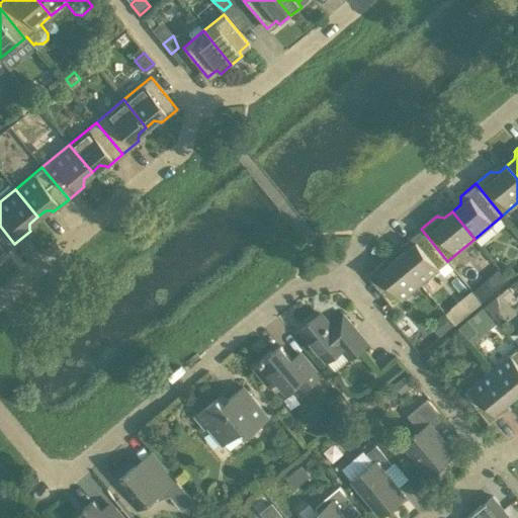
[(0,226),(0,255),(14,244),(0,226)]
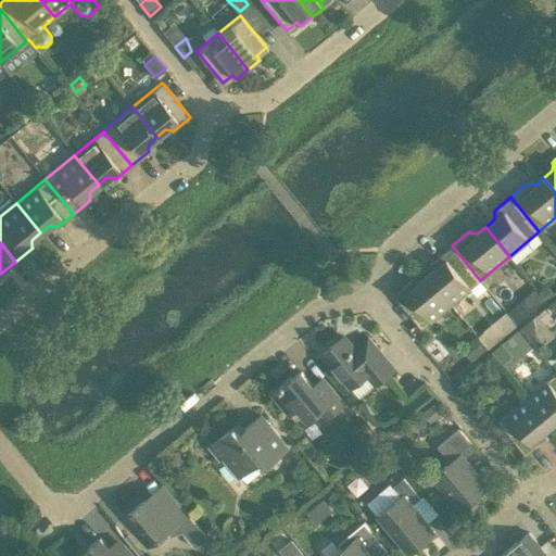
[(436,267),(427,275),(452,304),(480,280),(452,245),(436,260),(437,261),(436,267)]
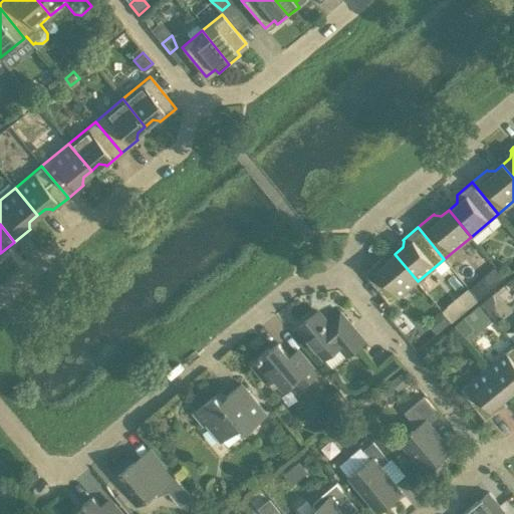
[(391,303),(418,281),(395,254),(387,260),(380,260),(379,259),(363,272),(391,303)]
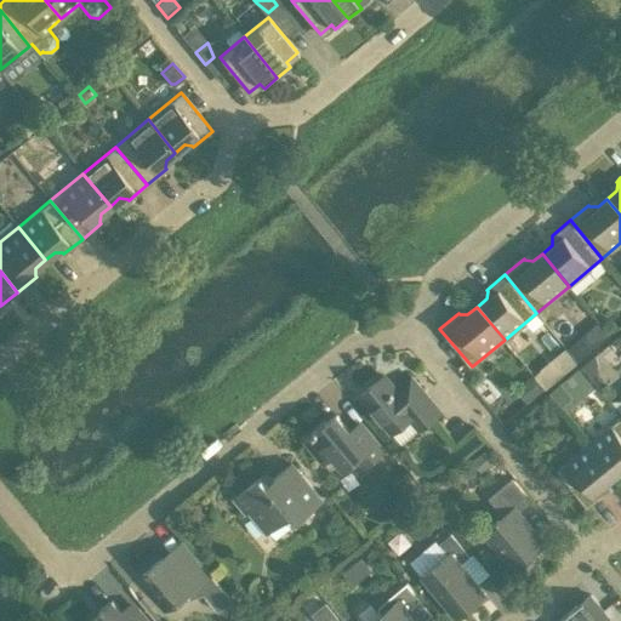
[(569,352),(577,363),(610,335),(600,325),(569,352)]
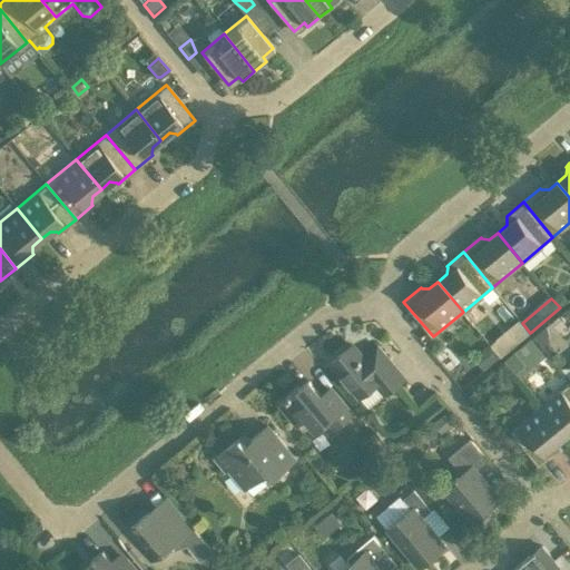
[(530,333),(522,323),(519,320),(488,344),(498,357),(530,333)]
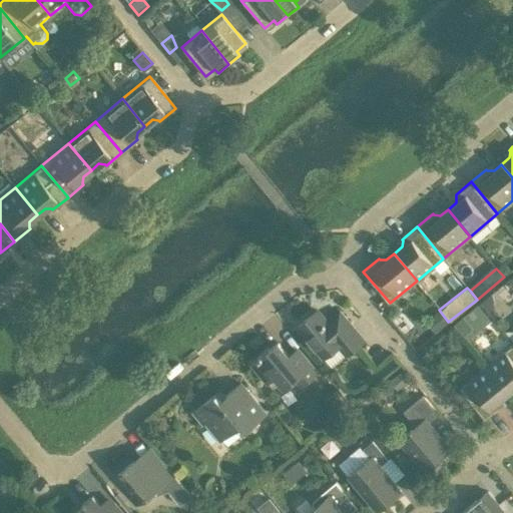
[(473,304),(456,319),(468,333),(485,317),(473,304)]
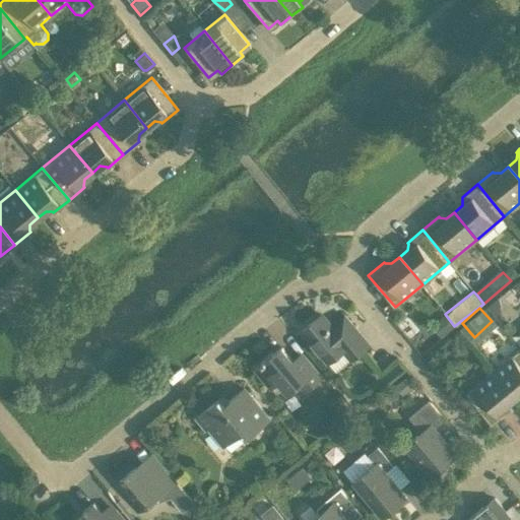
[(350,360),(369,343),(344,314),(331,325),(321,313),(302,329),(328,362),(342,349),(350,360)]
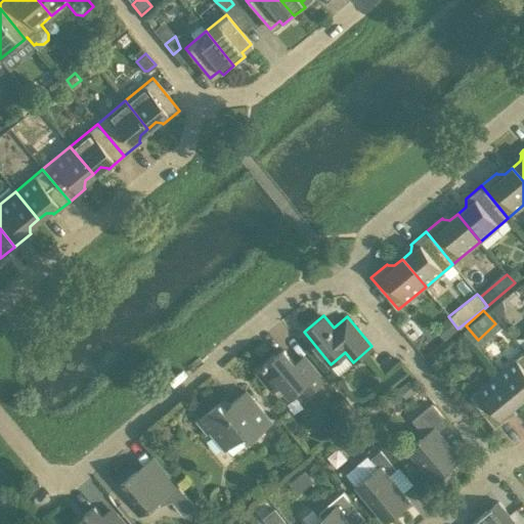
[(435,328),(444,339),(457,329),(448,316),(435,328)]
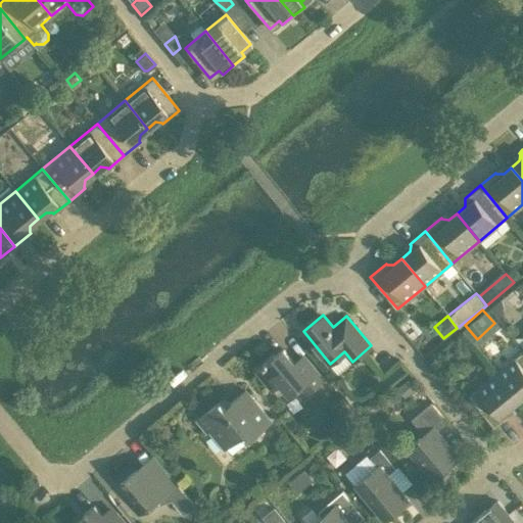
[(324,378),(307,359),(298,367),(283,348),(256,370),(272,389),(279,383),(289,394),(300,385),(306,392),(324,378)]
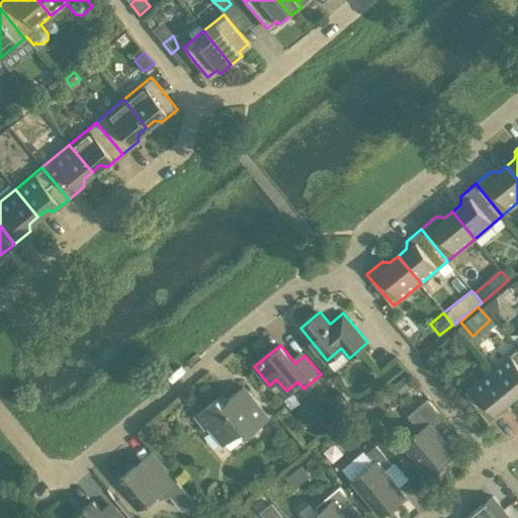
[(517,346),(491,368),(514,397),(517,393),(517,346)]
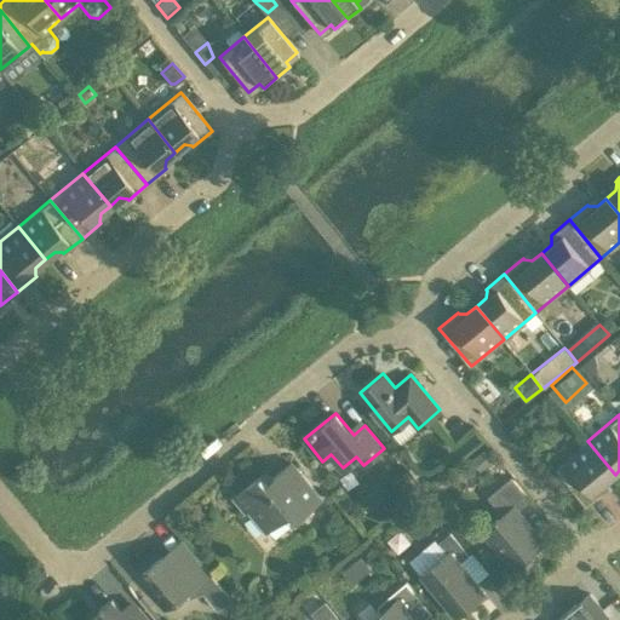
[(606,482),(615,475),(587,441),(555,469),(586,507),(606,492),(604,491),(606,482)]
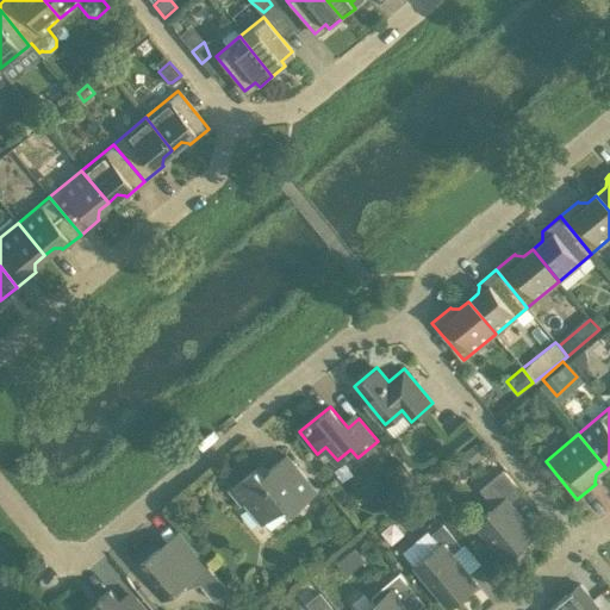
[(486,455),(478,444),(468,452),(478,462),(486,455)]
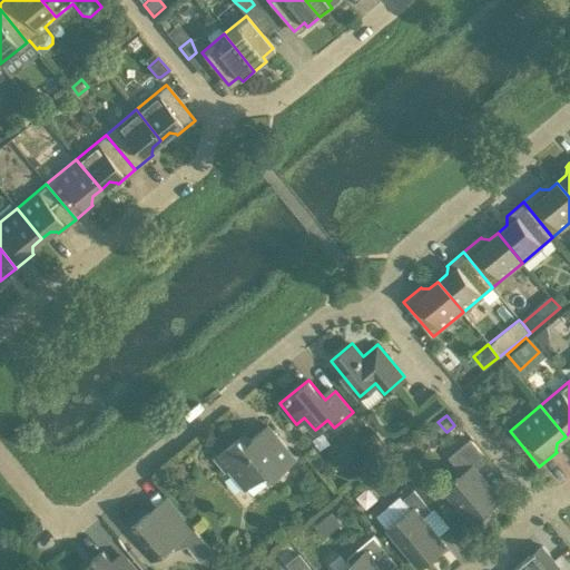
[(246,442),(241,435),(217,454),(214,458),(225,470),(228,468),(245,488),(266,470),(272,477),(295,458),(268,424),(246,442)]
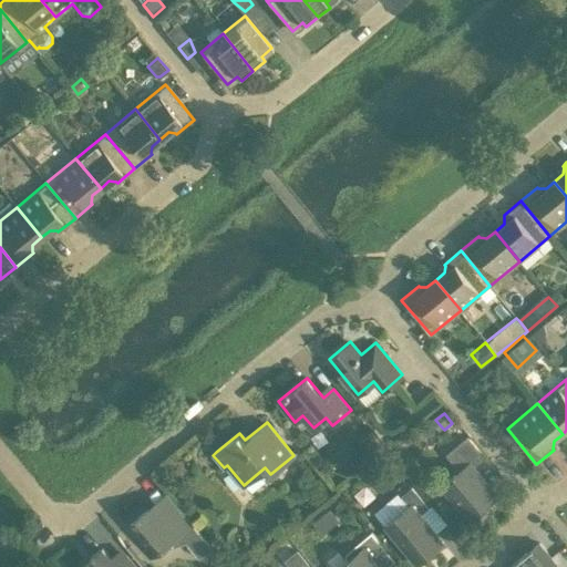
[(457,475),(443,487),(470,519),(496,496),(473,467),(485,457),(470,437),(447,456),(459,468),(457,475)]
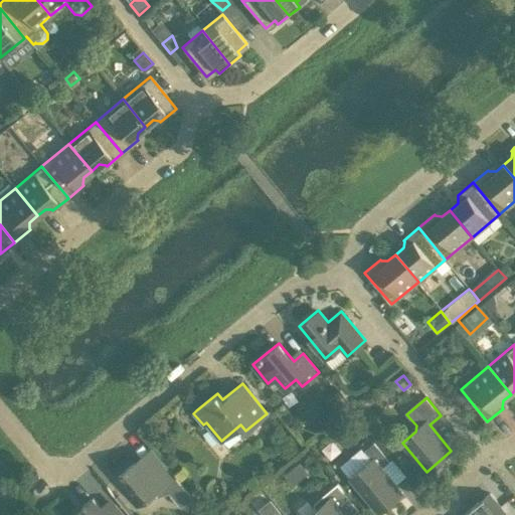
[(358,432),(365,441),(371,436),(364,426),(358,432)]
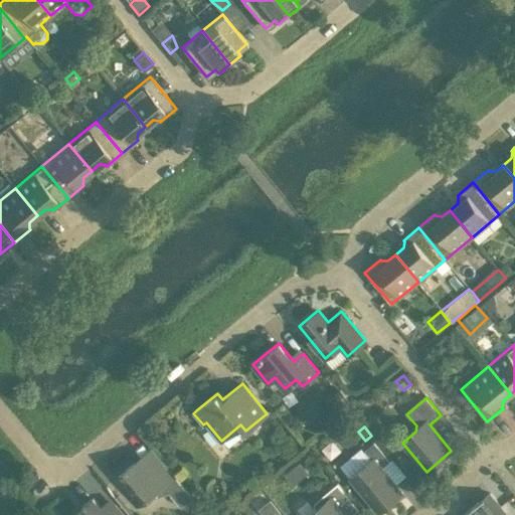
[(397,492),(376,467),(385,460),(370,442),(360,450),(358,447),(336,465),(375,511),(397,492)]
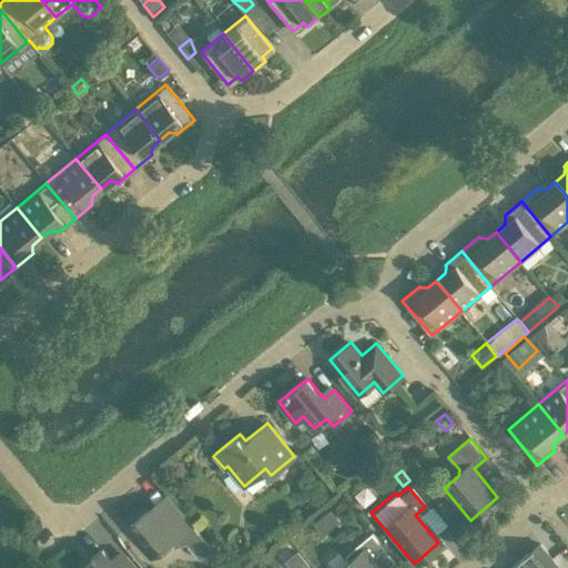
[(200,557),(212,548),(192,524),(181,534),(155,504),(131,524),(141,537),(135,543),(150,560),(158,554),(188,543),(200,557)]
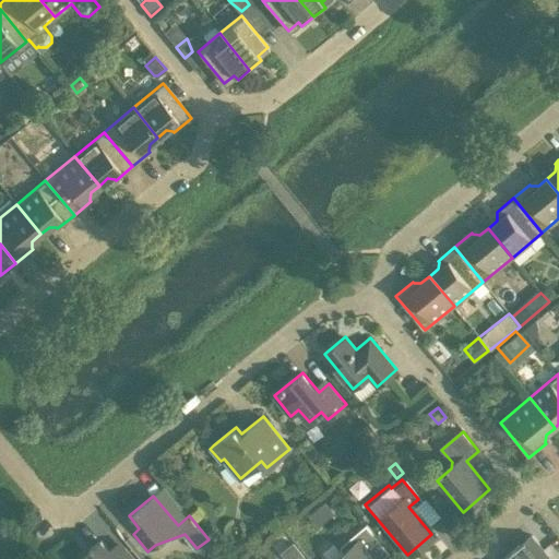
[(332,558),(371,558),(372,558),(372,554),(382,546),(363,524),(337,545),(337,549),(340,552),(332,558)]
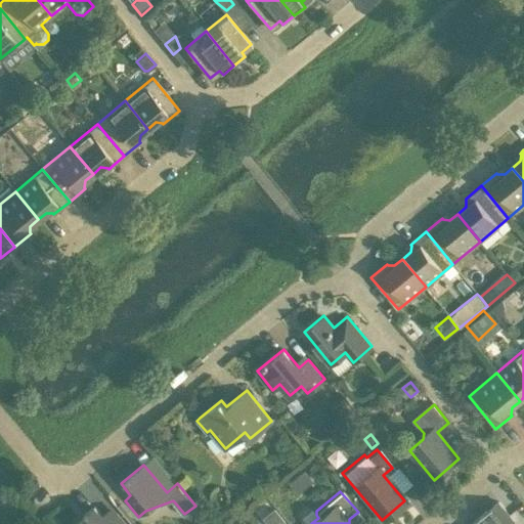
[(498,500),(469,523),(510,523),(515,521),(498,500)]
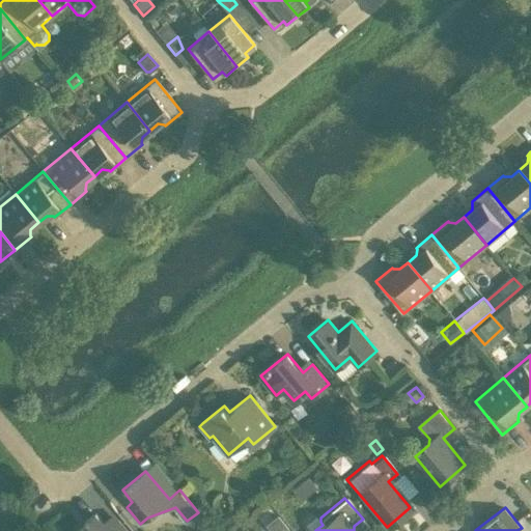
[(127,530),(117,519),(107,526),(95,511),(84,521),(86,523),(76,530),(127,530)]
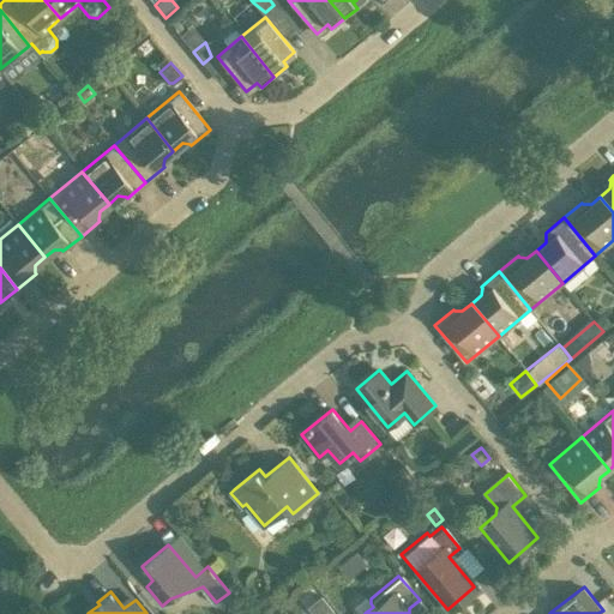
[(318,594),(304,605),(311,613),(332,613),(333,613),(318,594)]
